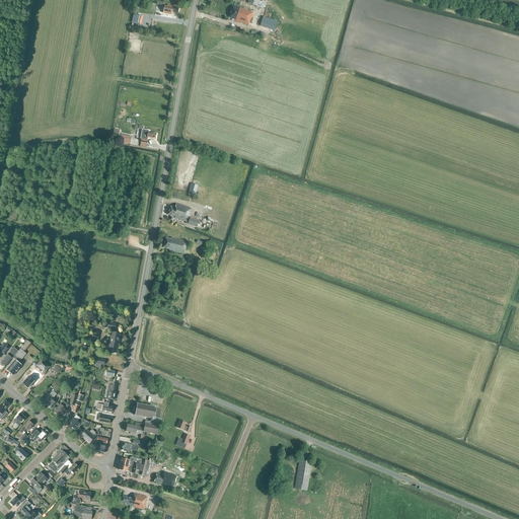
[(249,22),(252,12),(233,5),(229,18),(234,20),(247,25),(248,22),(249,22)]
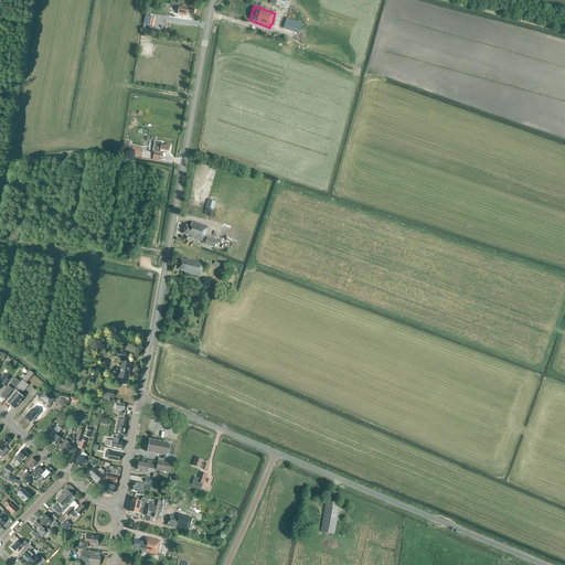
[(193,14),(194,9),(179,7),(178,14),(187,16),(187,13),(193,14)]
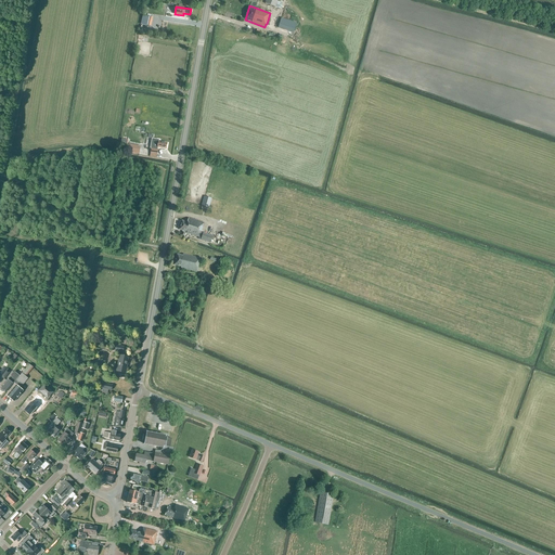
[(294,33),(297,23),(282,17),(279,28),(294,33)]
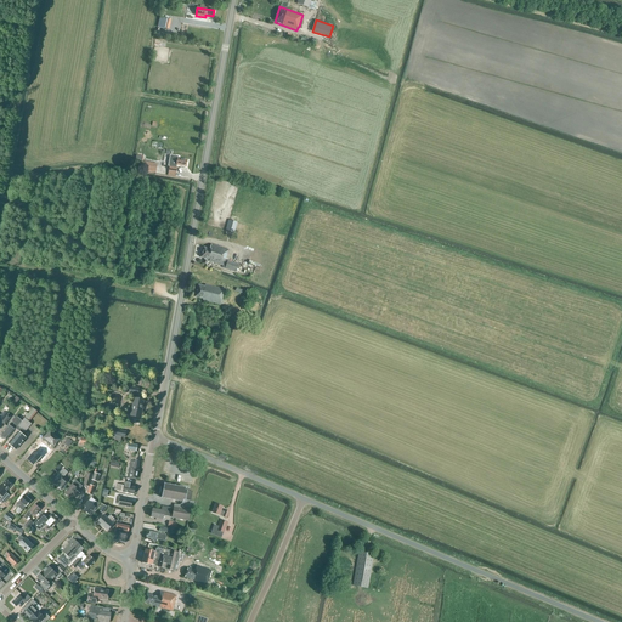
[(170,167),(176,168),(177,165),(181,167),(181,165),(186,167),(187,160),(177,159),(179,157),(170,156),(168,167),(170,167)]
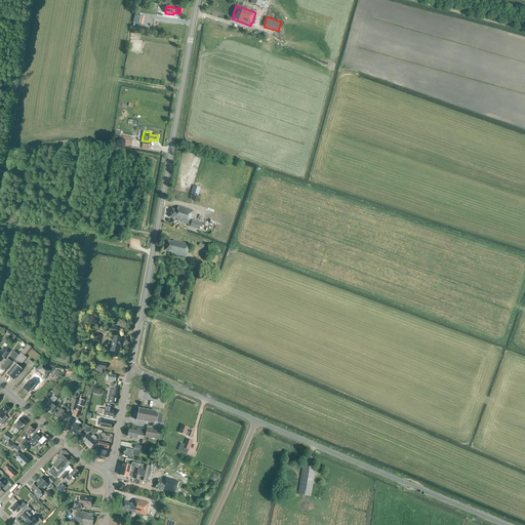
[(133,138),(122,136),(122,137),(118,137),(117,144),(131,146),(133,138)]
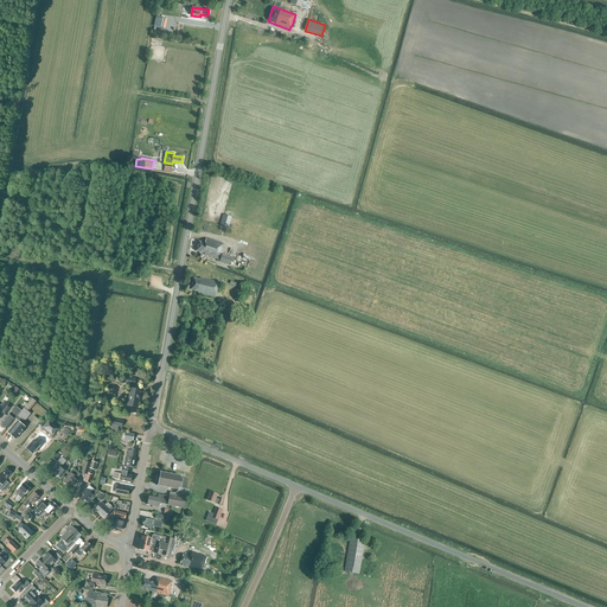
[(228,228),(231,217),(223,215),(221,227),(228,228)]
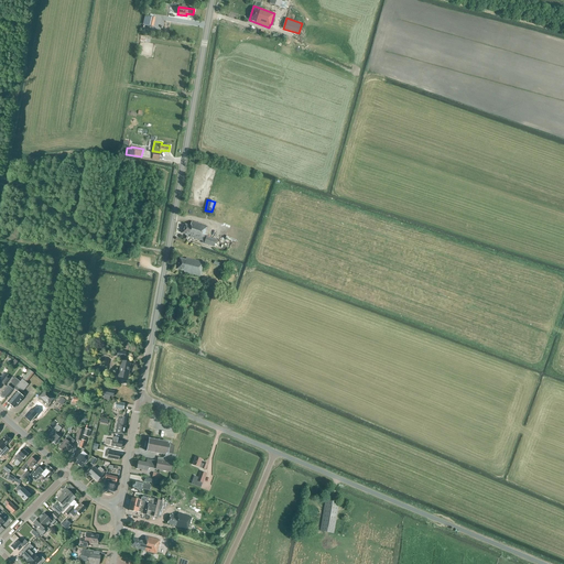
[(192,221),(191,226),(185,224),(182,234),(185,235),(184,239),(187,240),(188,237),(202,241),(202,243),(214,247),(216,240),(210,238),(204,236),(207,227),(192,221)]
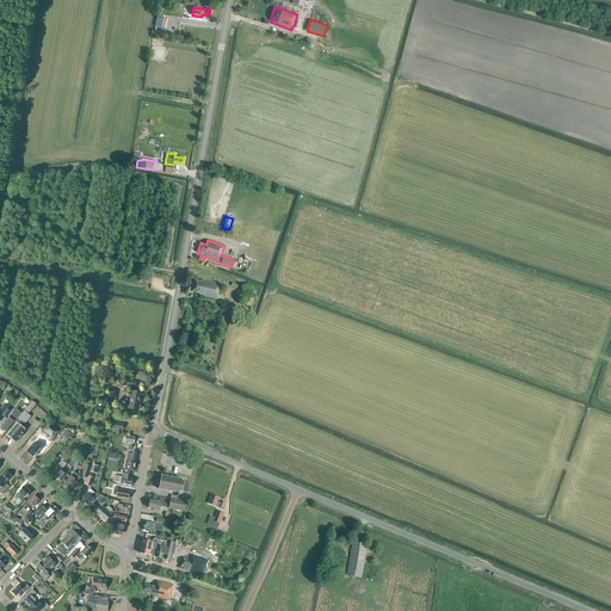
[(221,284),(202,281),(201,282),(195,281),(192,292),(199,294),(199,296),(216,300),(217,295),(218,295),(221,284)]
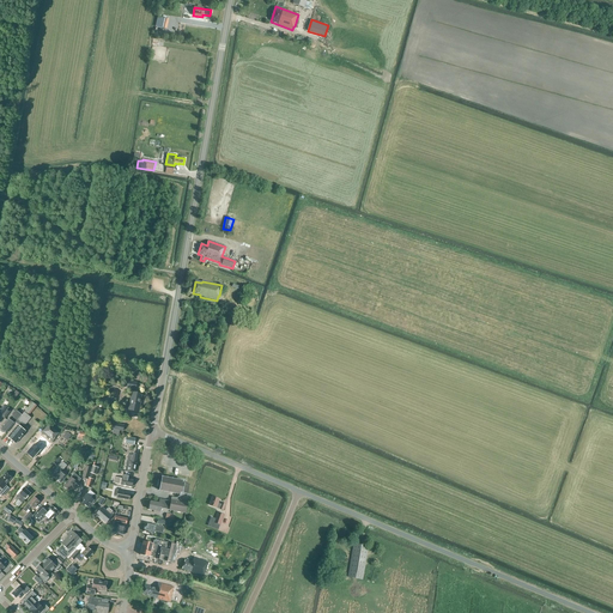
[(138,412),(141,394),(132,393),(128,410),(138,412)]
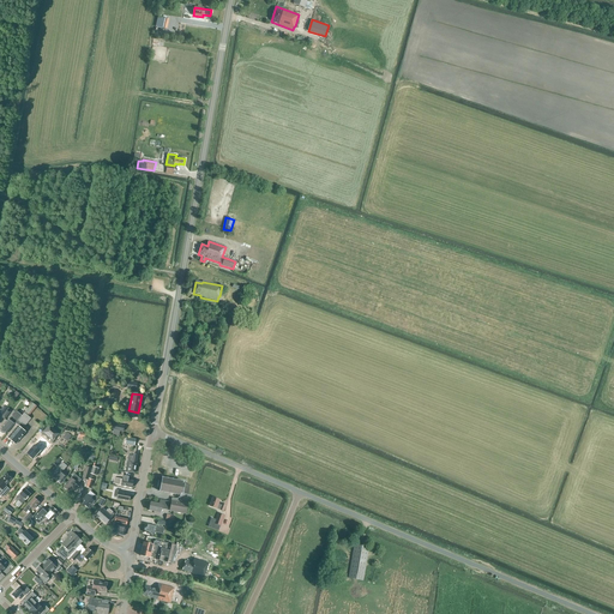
[(25,413),(30,415),(37,405),(31,402),(25,413)]
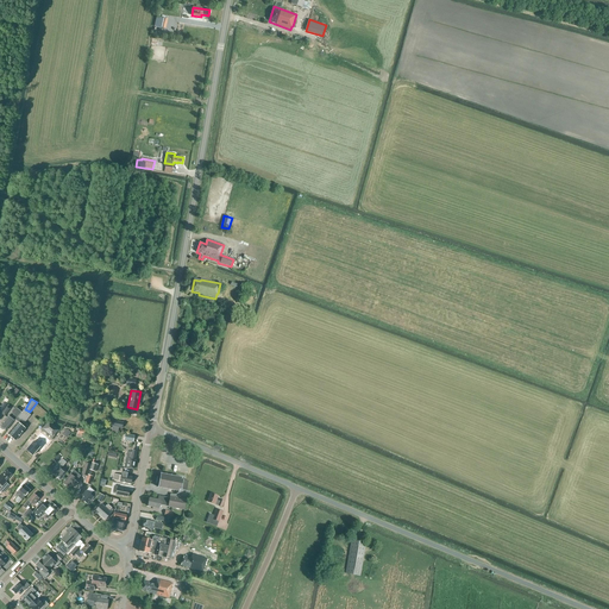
[(5,416),(11,409),(7,406),(1,414),(5,416)]
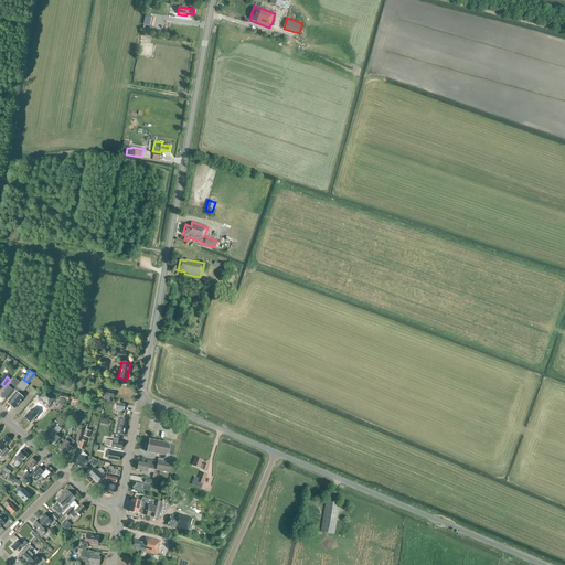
[(13,391),(17,386),(20,382),(16,379),(13,379),(11,382),(11,384),(13,385),(10,388),(8,386),(0,395),(0,396),(0,397),(2,398),(4,400),(6,400),(12,391),(13,391)]
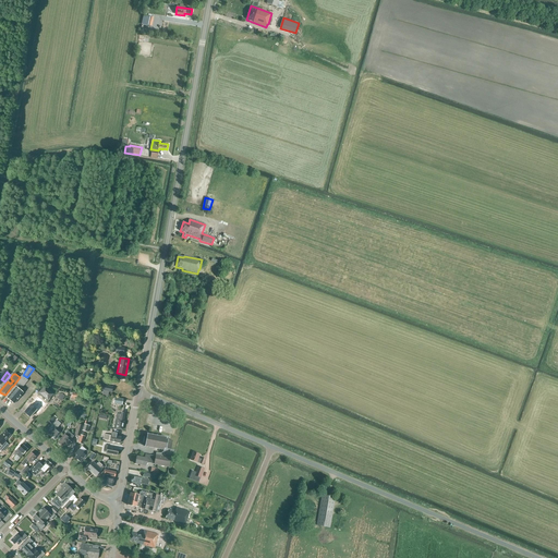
[(20,398),(25,390),(22,388),(28,380),(22,376),(16,383),(19,385),(13,391),(7,398),(14,404),(17,400),(20,398)]
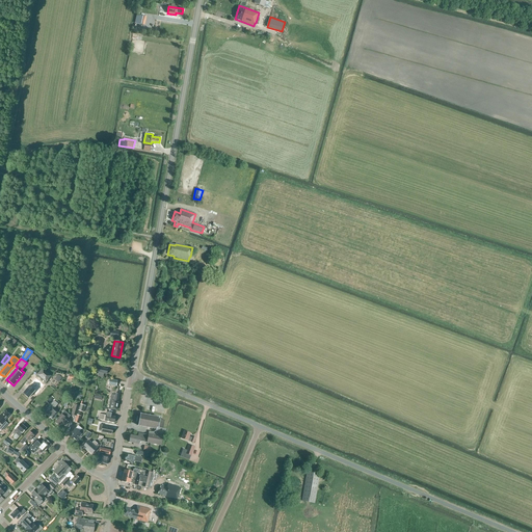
[(46,381),(50,376),(43,369),(37,374),(46,381)]
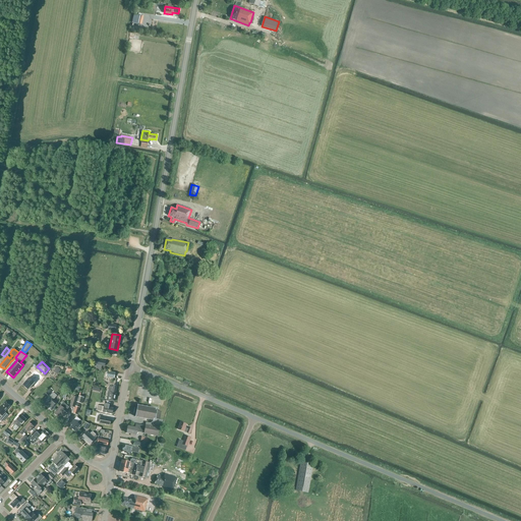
[(27,390),(34,383),(29,379),(22,386),(27,390)]
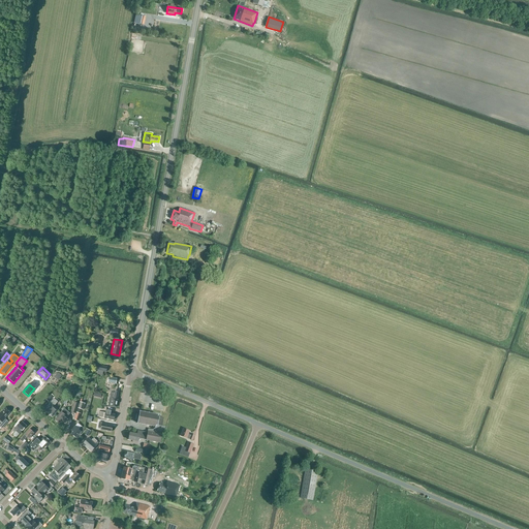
[(117,400),(119,392),(115,391),(115,393),(111,393),(107,407),(111,408),(111,407),(116,408),(118,400),(117,400)]
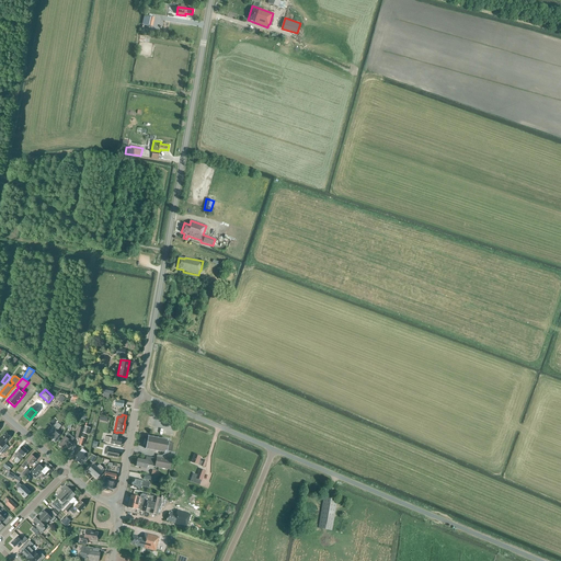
[(55,443),(61,435),(57,431),(60,426),(57,423),(49,432),(52,434),(49,437),(55,443)]
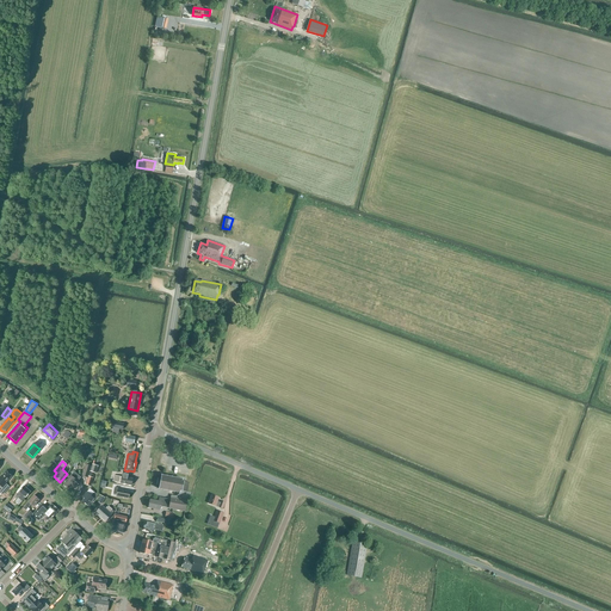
[(12,476),(6,471),(2,475),(0,476),(0,493),(2,495),(8,488),(5,485),(12,476)]
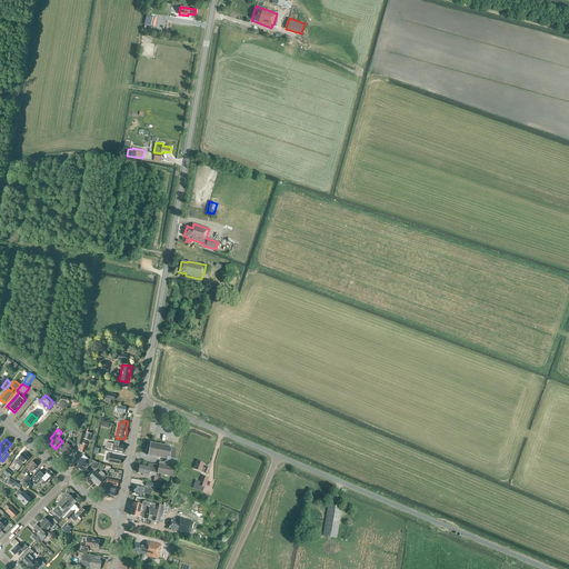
[(69,456),(75,450),(72,448),(76,445),(69,439),(66,443),(59,451),(63,456),(66,452),(69,456)]
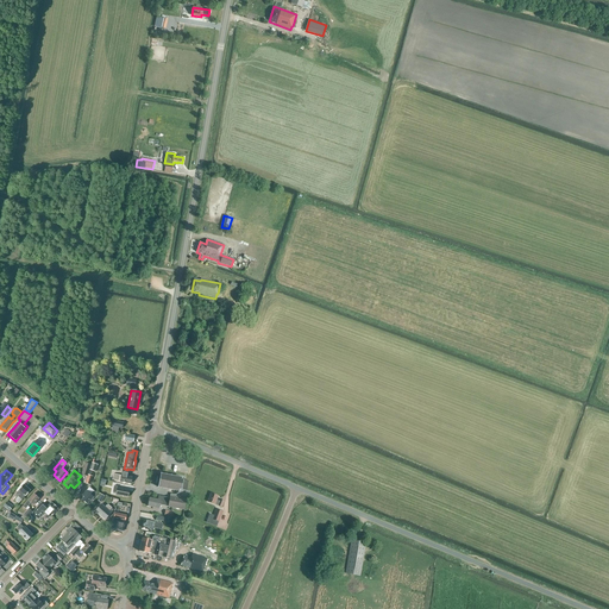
[(127,477),(129,473),(121,472),(121,476),(113,473),(113,481),(131,484),(132,477),(127,477)]
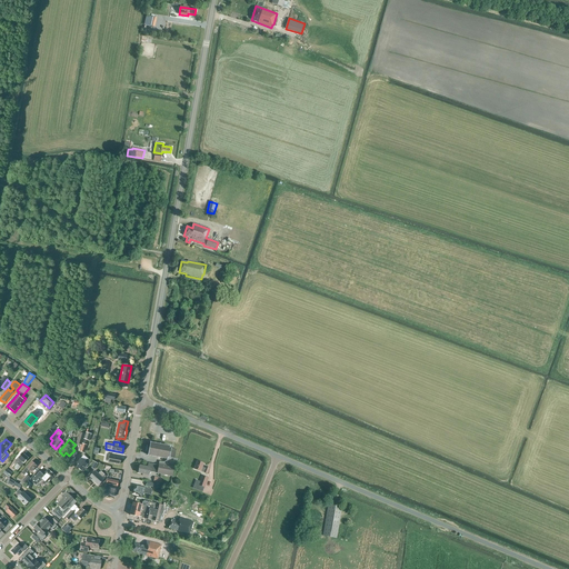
[(155,443),(151,442),(150,442),(150,443),(149,446),(149,447),(148,446),(147,446),(147,447),(146,450),(146,451),(147,451),(148,451),(149,451),(148,455),(148,456),(152,456),(152,457),(153,457),(153,456),(157,457),(158,458),(158,457),(162,458),(167,459),(167,461),(163,462),(161,461),(160,465),(159,463),(157,473),(172,476),(173,467),(175,467),(177,459),(175,459),(176,449),(169,448),(170,447),(169,446),(169,447),(166,446),(165,446),(160,445),(156,443),(155,443)]
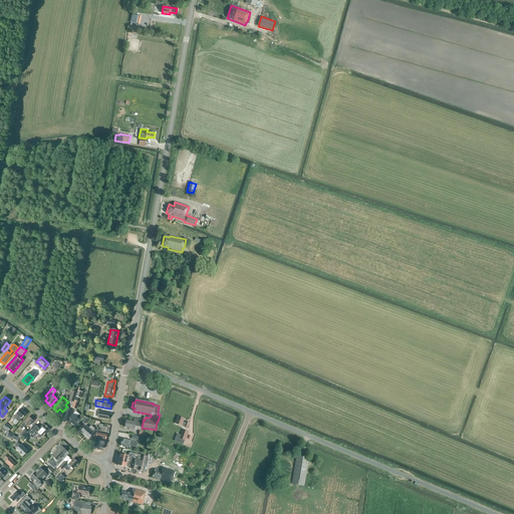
[(16,426),(18,422),(25,415),(20,410),(16,414),(13,417),(16,419),(12,423),(16,426)]
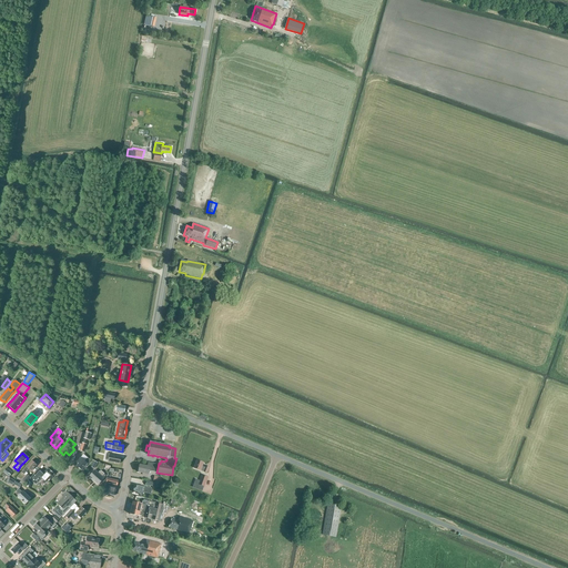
[(120,464),(121,457),(109,455),(110,454),(107,454),(105,459),(109,460),(108,462),(120,464)]
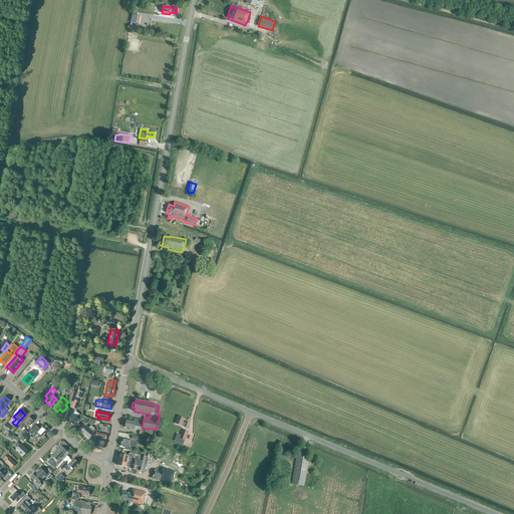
[(76,418),(72,414),(69,418),(71,420),(69,422),(73,426),(78,420),(79,421),(82,417),(79,415),(76,418)]
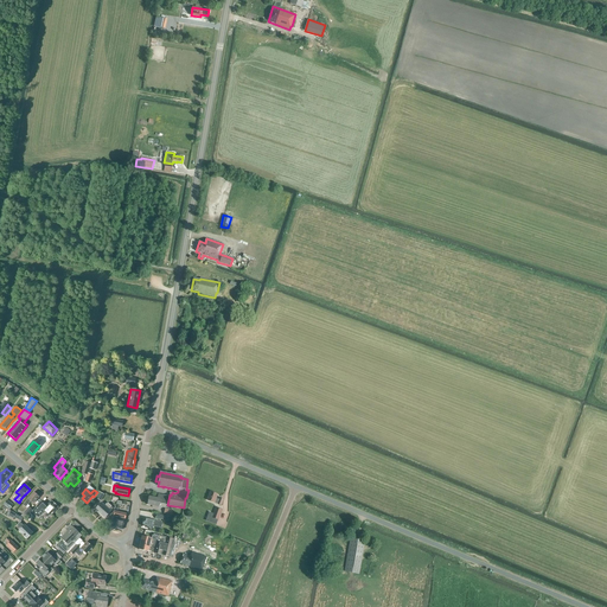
[(33,504),(39,497),(33,492),(29,499),(23,505),(26,508),(31,502),(33,504)]
